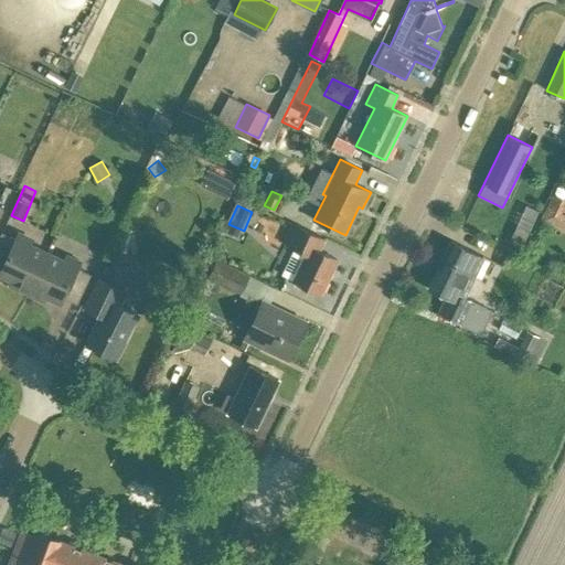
[(296,226),(286,246),(306,256),(294,280),(320,294),(337,259),(319,251),(324,240),(296,226)]
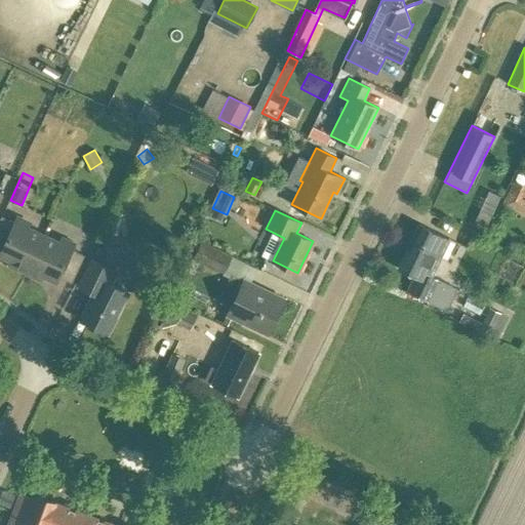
[(486,226),(490,216),(479,211),(475,220),(486,226)]
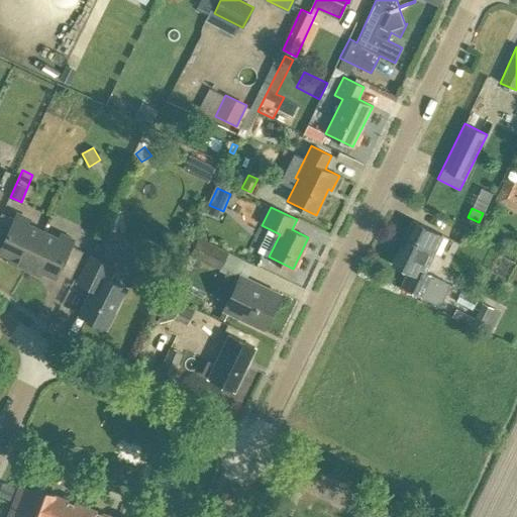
[(0,250),(11,256),(9,261),(25,269),(42,232),(28,225),(30,220),(16,214),(14,219),(2,213),(0,216),(0,245),(1,246),(0,247),(0,250)]
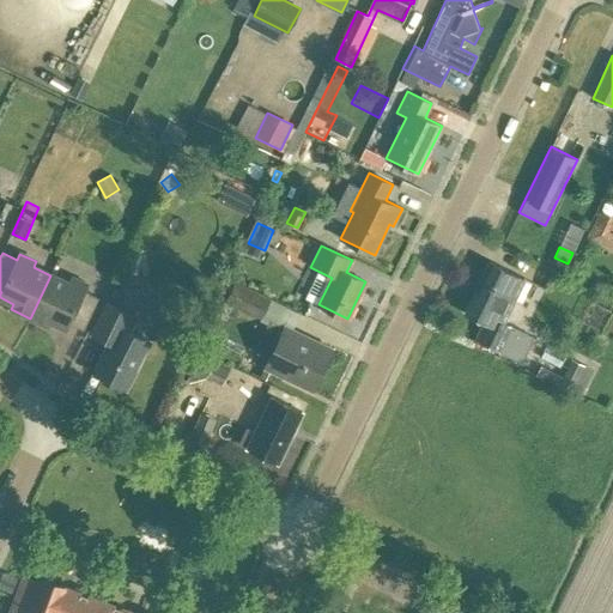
[(503,322),(525,279),(490,262),(465,314),(484,323),(475,340),(505,354),(522,362),(533,337),(503,322)]
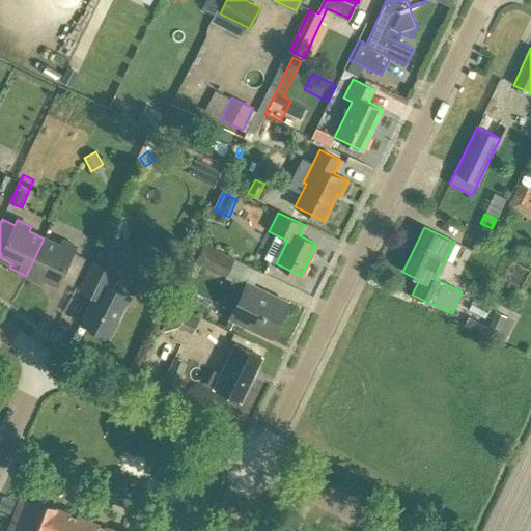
[(59,246),(44,239),(26,276),(43,284),(46,279),(58,285),(60,280),(73,286),(85,258),(73,253),(76,247),(61,241),(59,246)]
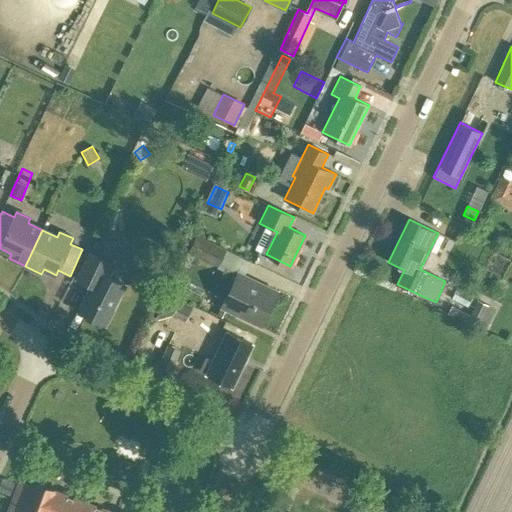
[(100,233),(102,247),(114,246),(112,232),(100,233)]
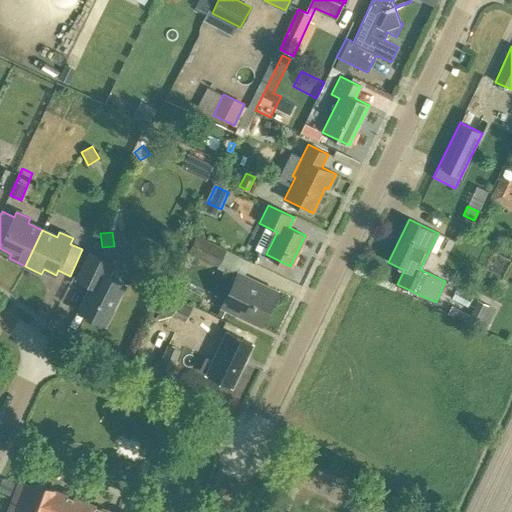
[(139,257),(147,241),(135,235),(127,251),(139,257)]
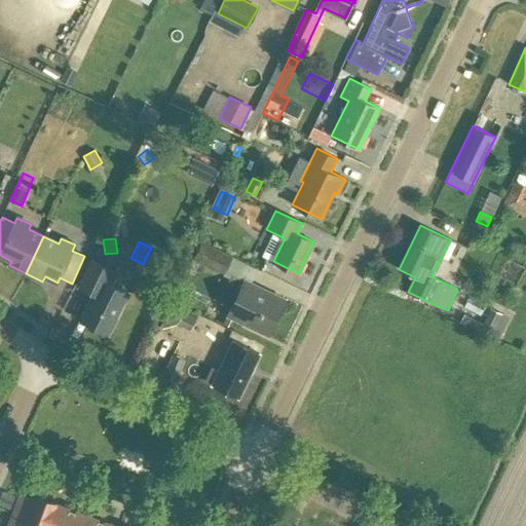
[(194,259),(224,273),(232,256),(202,241),(194,259)]
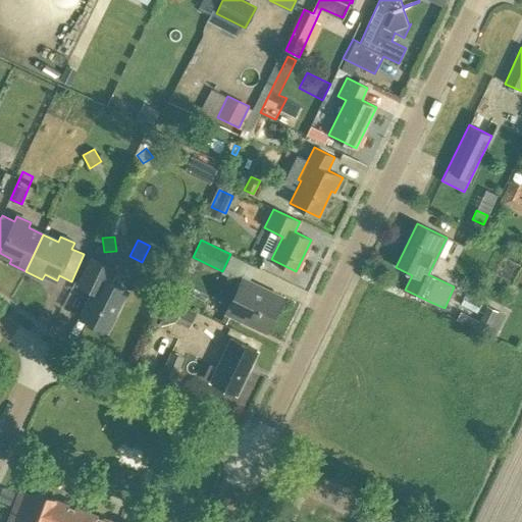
[(116,272),(91,259),(79,284),(93,292),(81,317),(107,331),(127,291),(111,282),(116,272)]
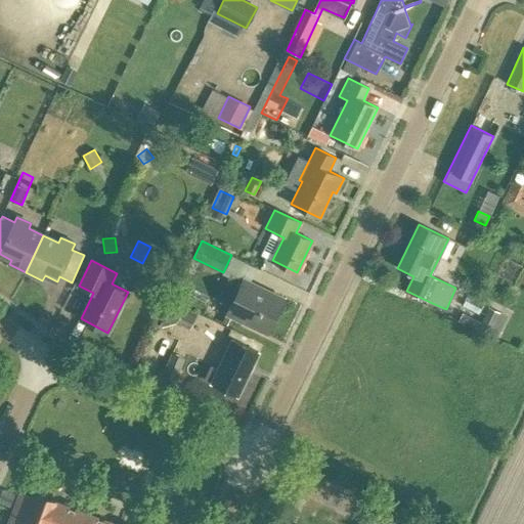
[(285,299),(244,278),(238,288),(227,281),(218,300),(230,305),(226,314),(267,334),(285,299)]
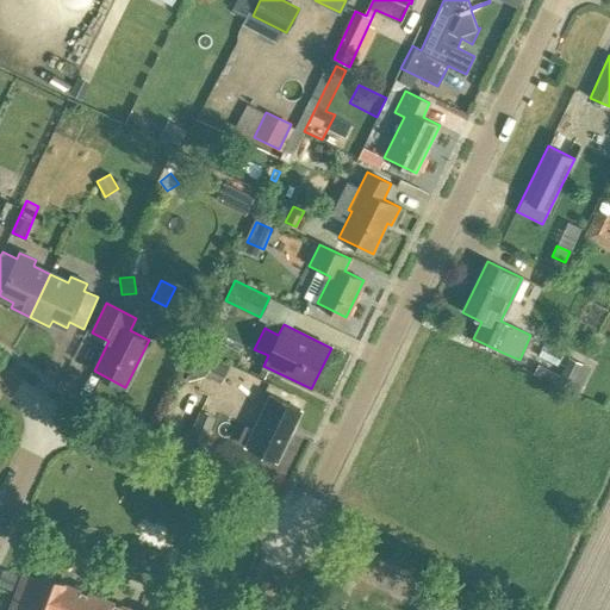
[(568,391),(582,363),(567,358),(554,384),(568,391)]
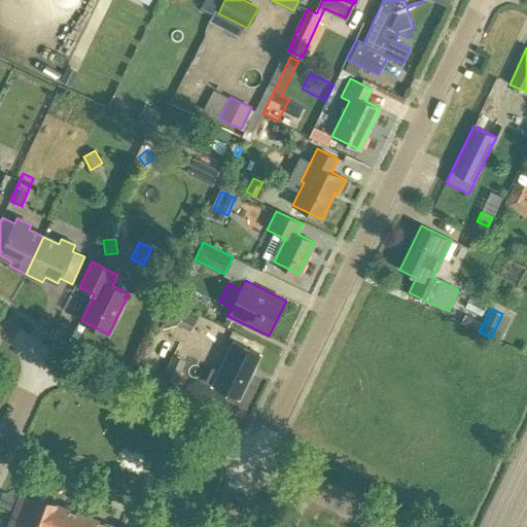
[(197,317),(183,310),(177,324),(190,330),(197,317)]
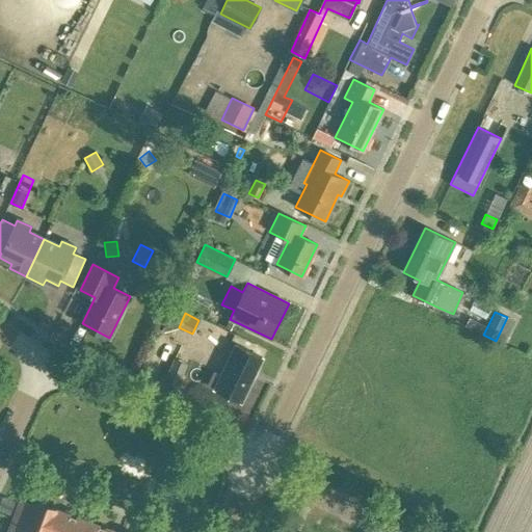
[(241,402),(262,357),(236,345),(214,390),(241,402)]
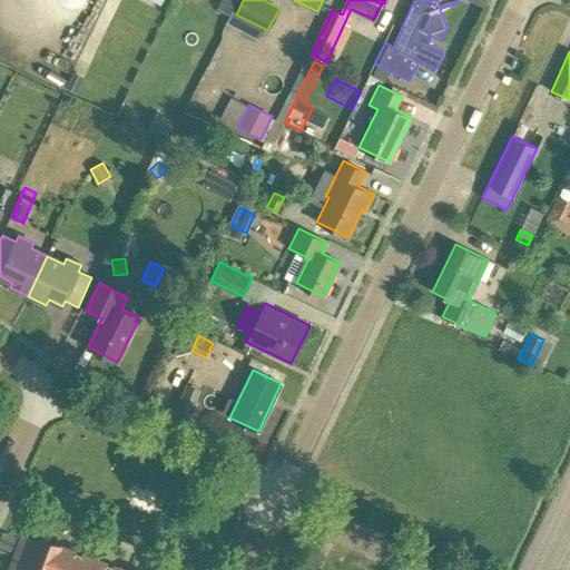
[(202,391),(186,385),(175,410),(190,416),(202,391)]
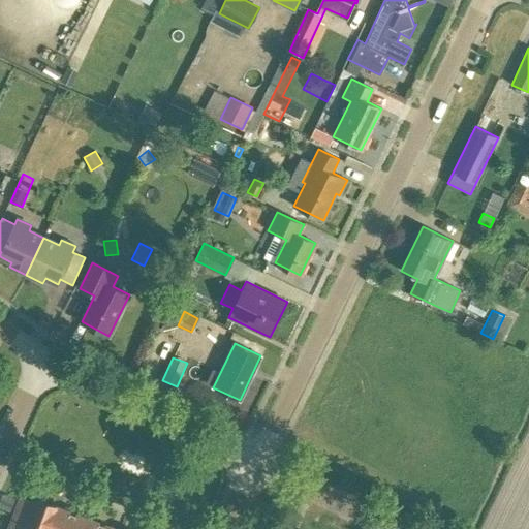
[(36,503),(22,498),(9,528),(47,528),(55,507),(56,505),(37,499),(36,503)]
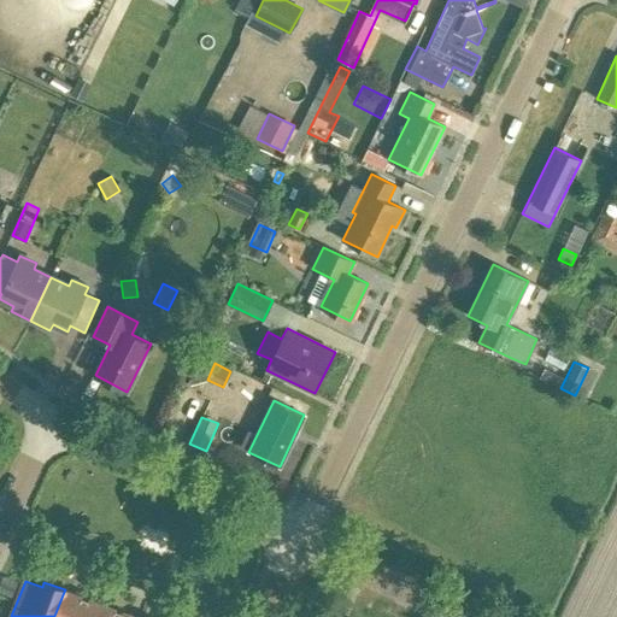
[(92,616),(98,604),(64,592),(54,616),(92,616)]
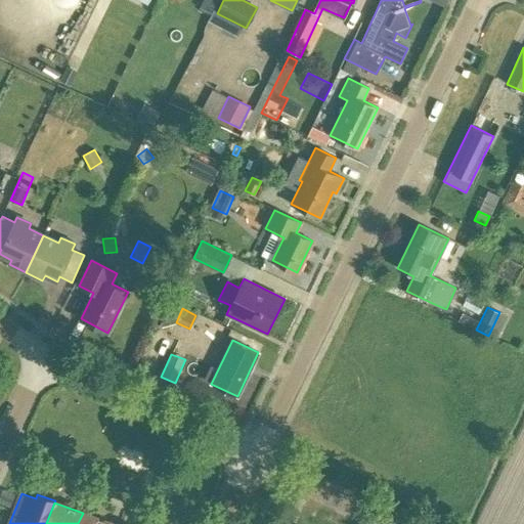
[(112,523),(113,523),(83,513),(78,523),(112,523)]
